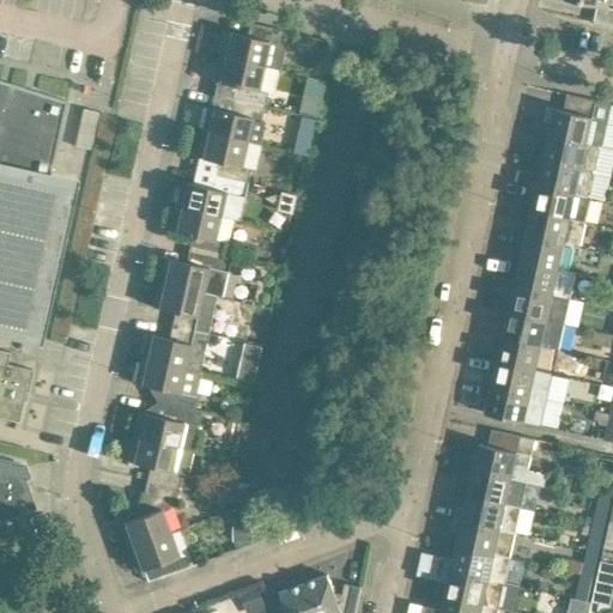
[(594,22),(612,25),(612,8),(608,8),(610,0),(566,0),(598,7),(594,22)]
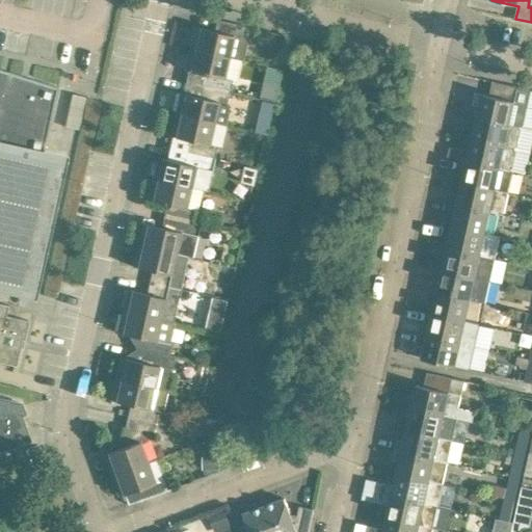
[(245,45),(241,38),(244,26),(217,20),(214,31),(195,27),(190,49),(229,57),(242,60),(245,45)]
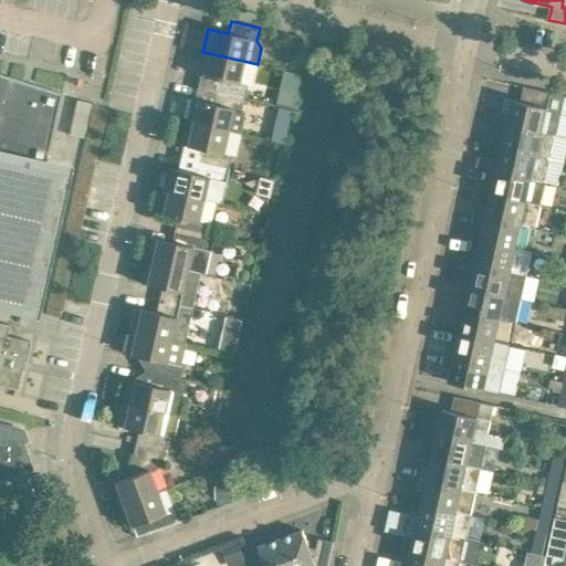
[(218,80),(215,92),(244,98),(248,85),(239,83),(243,62),(257,64),(258,64),(243,61),(202,52),(198,75),(218,80)]
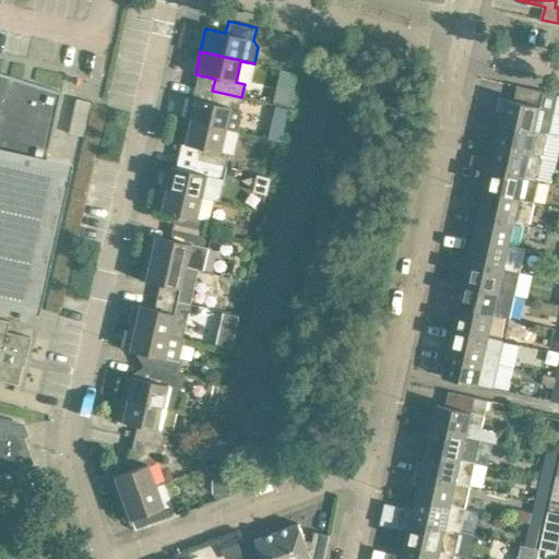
[(0,299),(23,305),(24,305),(32,307),(32,308),(37,309),(68,169),(52,166),(44,165),(60,95),(60,92),(22,80),(10,76),(1,73),(0,72),(0,299)]
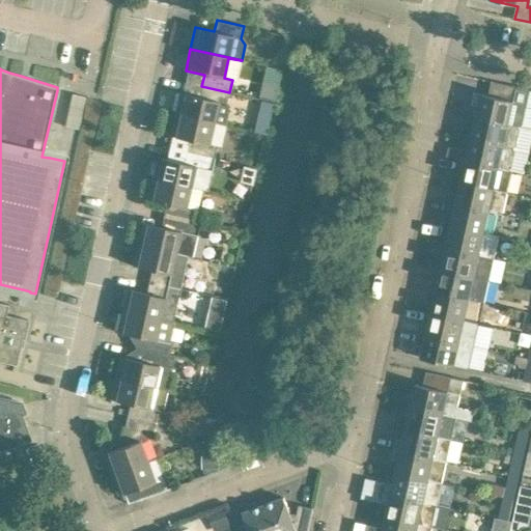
[(522,128),(530,90),(492,82),(488,95),(481,94),(478,107),(471,105),(469,115),(518,127),(522,128)]
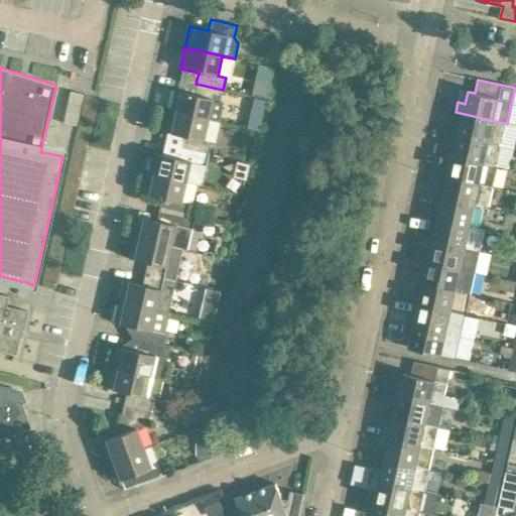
[(175,91),(170,111),(204,119),(219,122),(222,107),(220,102),(223,90),(196,84),(194,95),(175,91)]
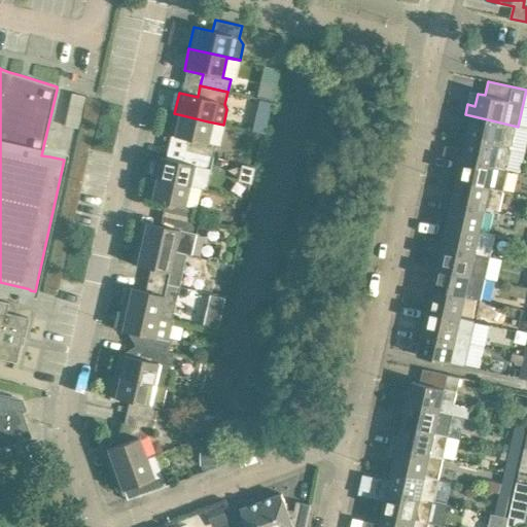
[(83,127),(86,95),(73,93),(70,125),(83,127)]
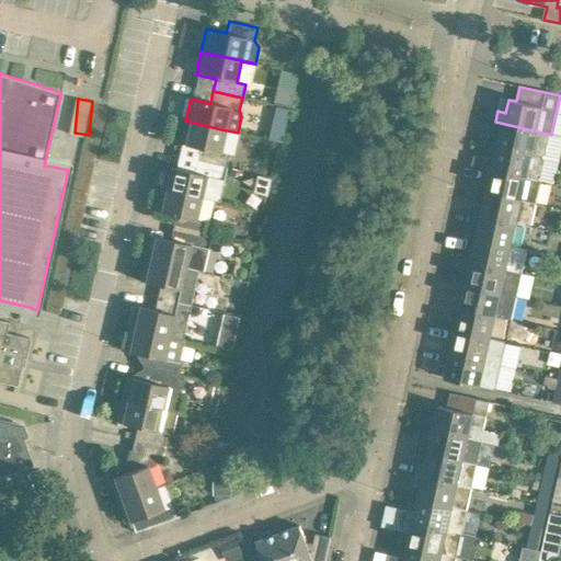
[(185,121),(180,144),(183,145),(201,148),(197,160),(226,167),(229,153),(216,150),(221,129),(185,121)]
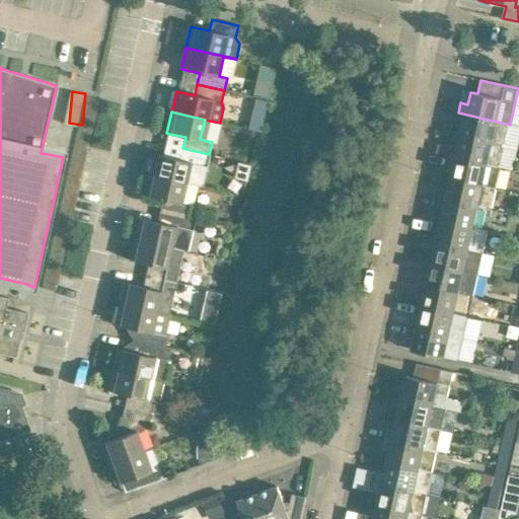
[(463,124),(460,136),(502,145),(506,143),(509,129),(506,124),(458,113),(456,123),(463,124)]
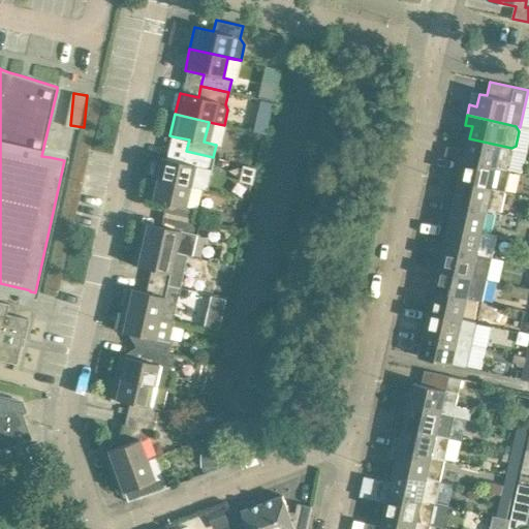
[(445,155),(458,158),(507,169),(510,167),(515,152),(511,148),(469,138),(466,150),(460,149),(460,150),(447,147),(445,155)]
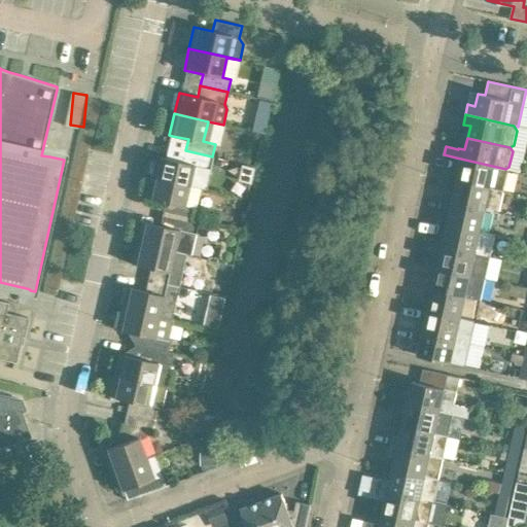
[(151,160),(148,173),(152,174),(151,177),(201,188),(205,189),(212,156),(185,150),(183,162),(155,155),(154,161),(151,160)]
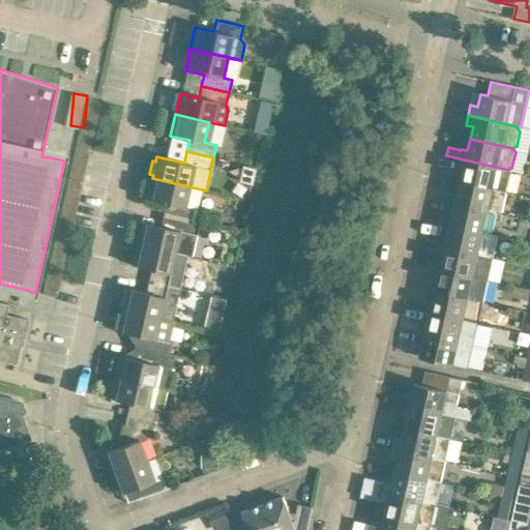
[(463,171),(461,182),(506,193),(511,171),(508,170),(459,158),(446,155),(446,156),(458,159),(455,169),(463,171)]
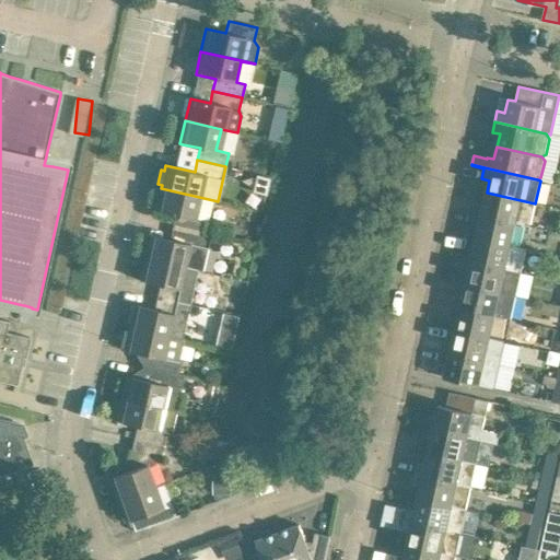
[(175,216),(173,228),(201,234),(205,221),(209,222),(213,200),(161,188),(155,211),(175,216)]
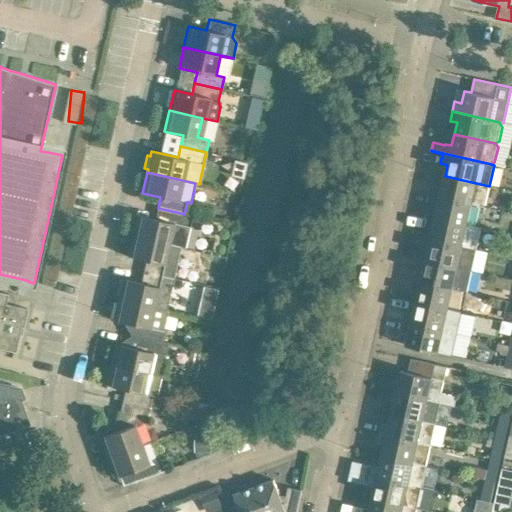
[(484,207),(489,186),(445,176),(442,187),(435,186),(433,196),(471,204),(484,207)]
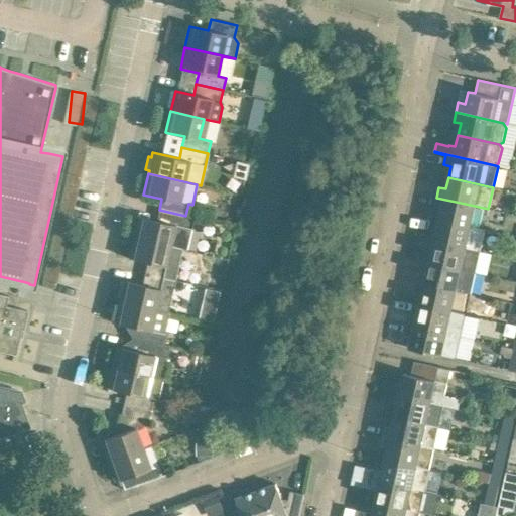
[(441,209),(438,220),(471,227),(475,206),(436,198),(434,207),(441,209)]
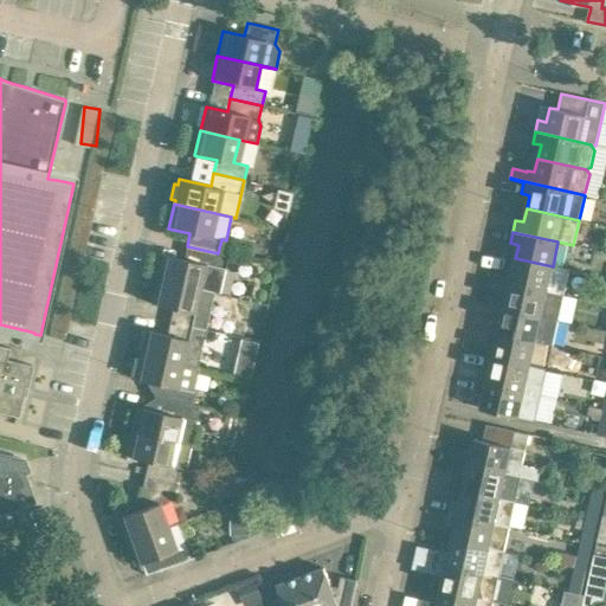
[(229,256),(218,253),(187,246),(184,259),(162,255),(156,279),(214,292),(220,294),(229,256)]
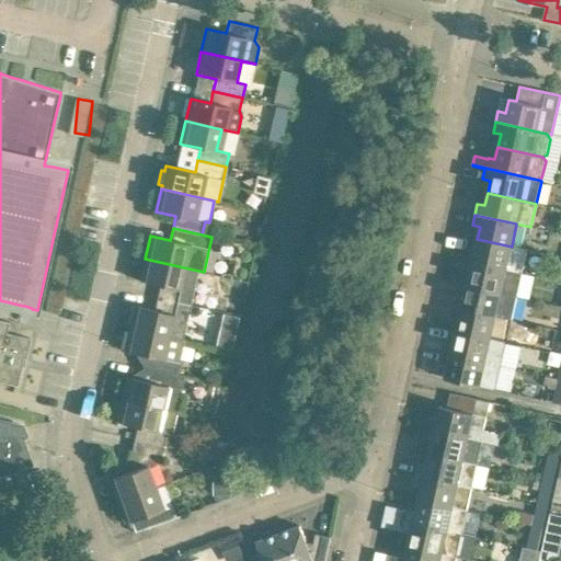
[(467,250),(465,261),(506,270),(523,274),(528,251),(512,247),(477,239),(473,251),(467,250)]
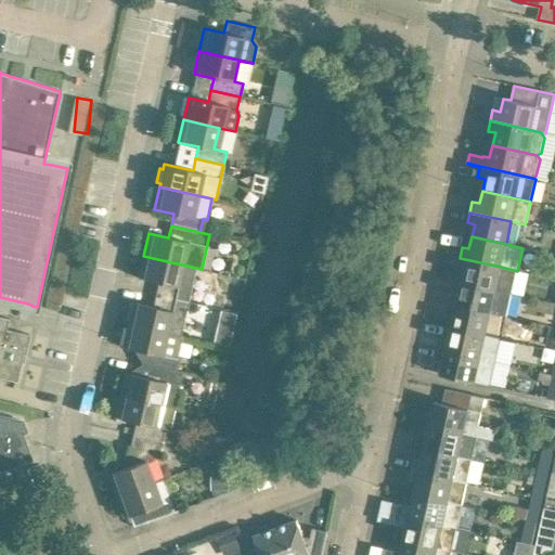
[(158,283),(156,295),(189,302),(196,268),(143,256),(139,279),(158,283)]
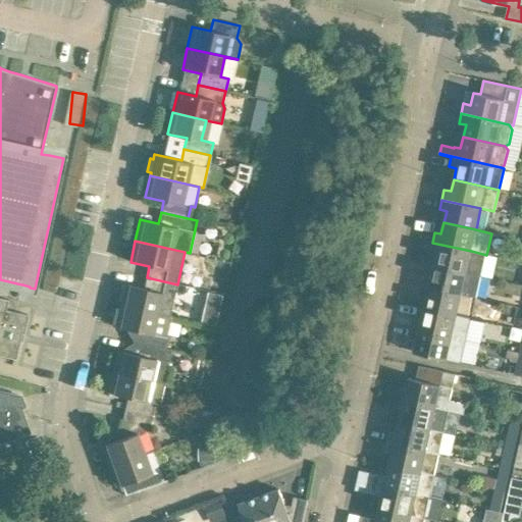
[(486,255),(471,251),(432,243),(429,253),(436,254),(434,265),(482,276),(486,255)]
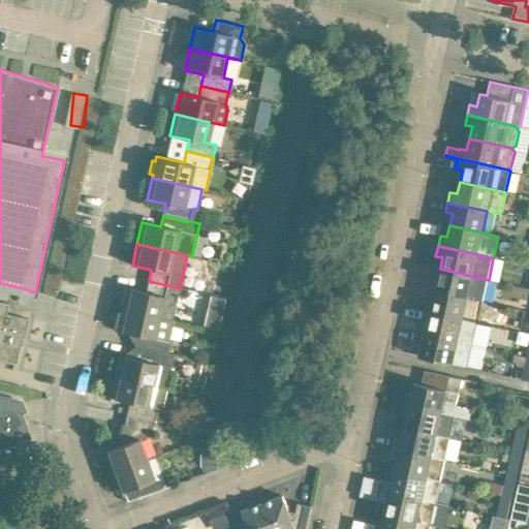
[(215,270),(214,274),(225,277),(224,279),(229,280),(232,266),(217,262),(215,270)]
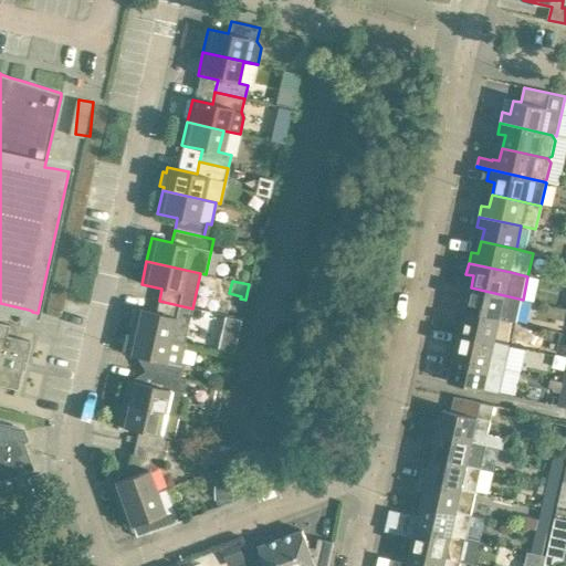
[(458,310),(500,318),(503,320),(517,323),(519,320),(523,300),(471,287),(468,301),(460,299),(458,310)]
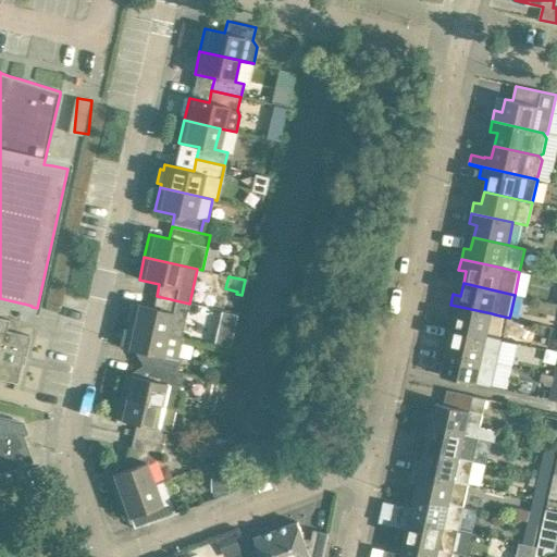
[(134,304),(131,314),(128,325),(182,338),(186,314),(189,304),(157,296),(153,308),(134,304)]
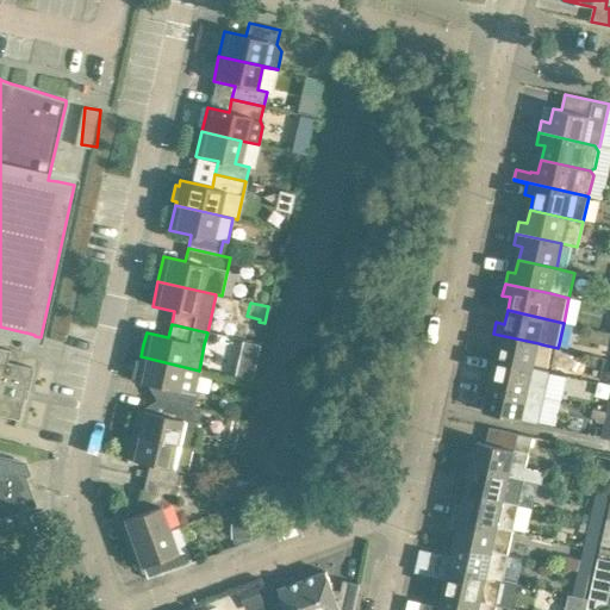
[(248,329),(246,338),(260,342),(262,331),(248,329)]
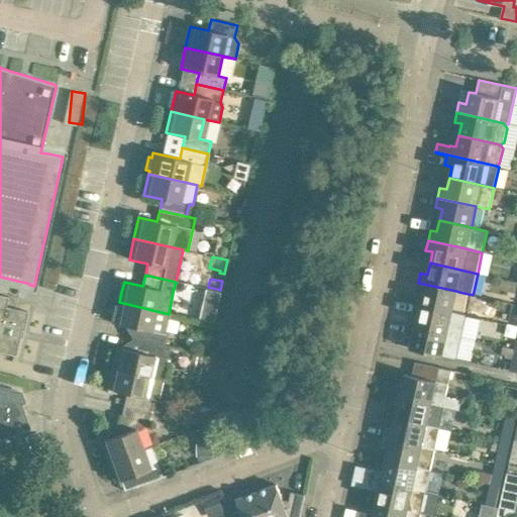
[(418,283),(416,292),(416,293),(423,294),(420,305),(452,312),(456,292),(456,291),(418,283)]
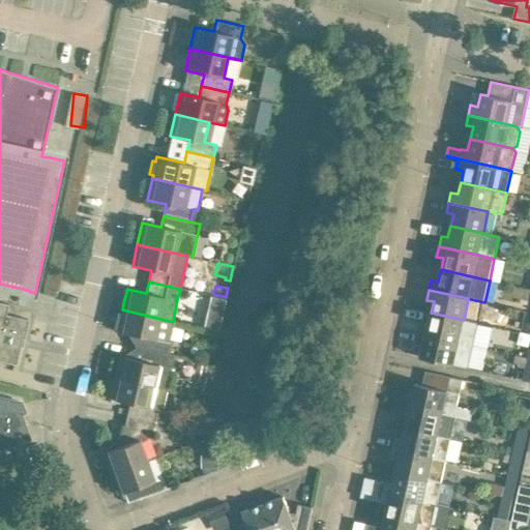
[(208,296),(206,306),(221,310),(223,299),(208,296)]
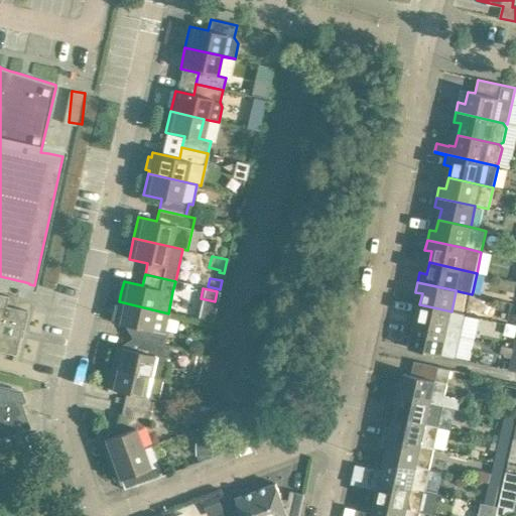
[(27,311),(6,306),(8,298),(9,296),(0,294),(0,351),(15,355),(21,330),(23,330),(27,311)]
